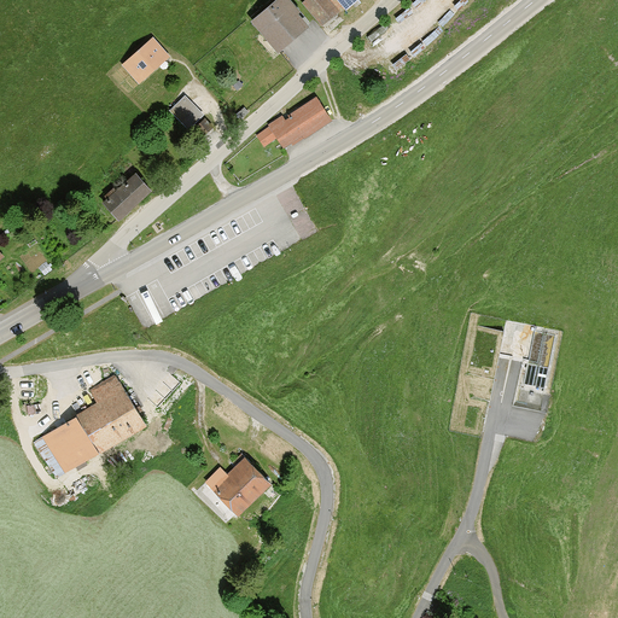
[(280,47),(305,27),(295,15),(297,12),(286,0),(279,0),(255,22),(262,31),(266,29),(280,47)]
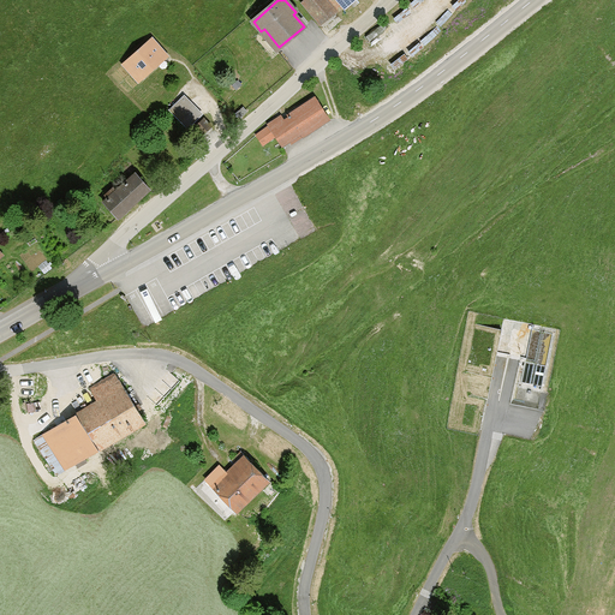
[(320,23),(334,11),(324,0),(304,0),(302,3),(320,23)]
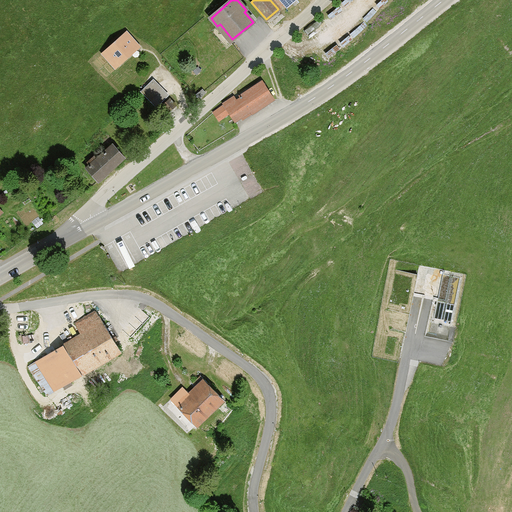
[(272,0),(281,9),(290,1),(293,5),(297,1),(296,0),(272,0)]
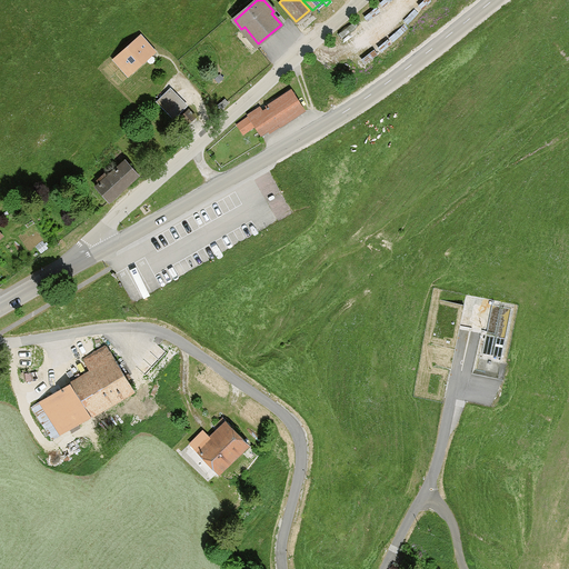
[(153,53),(139,37),(116,58),(130,75),(153,53)]
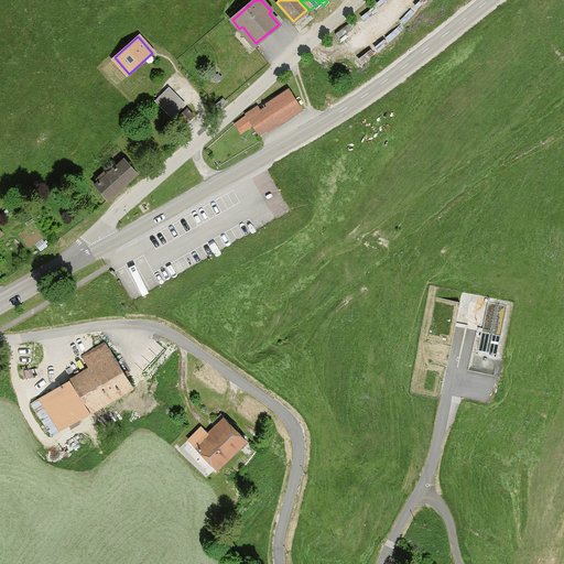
[(169,89),(155,101),(172,119),(185,106),(169,89)]
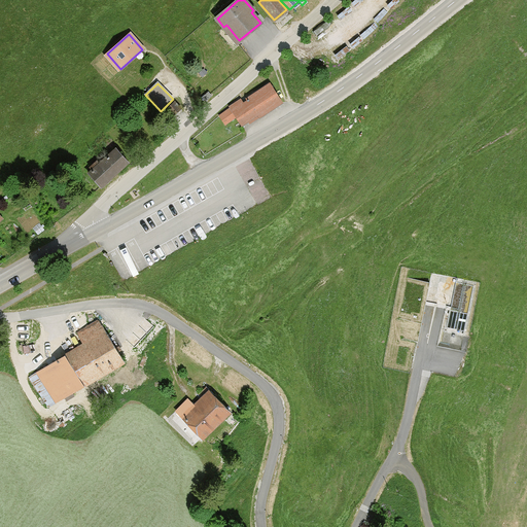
[(232,108),(219,115),(225,124),(236,117),(241,125),(248,119),(250,123),(281,103),(269,84),(247,98),(248,100),(247,100),(248,101),(244,104),(241,100),(231,106),(232,108)]
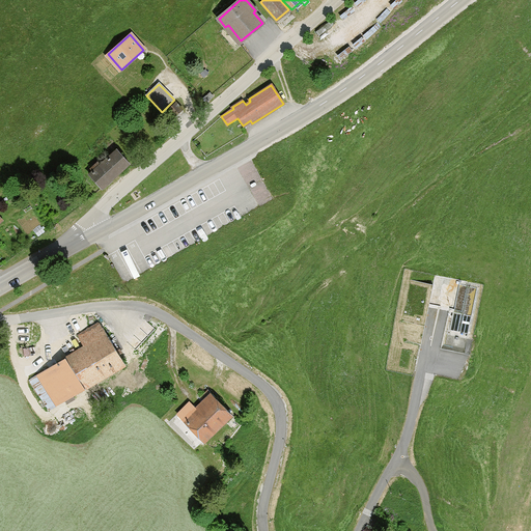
[(210,92),(203,99),(206,102),(213,96),(210,92)]
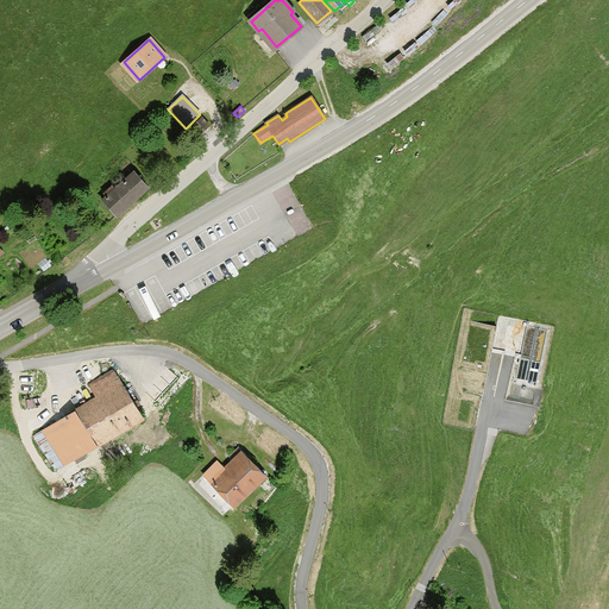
[(201,117),(193,125),(201,135),(209,126),(201,117)]
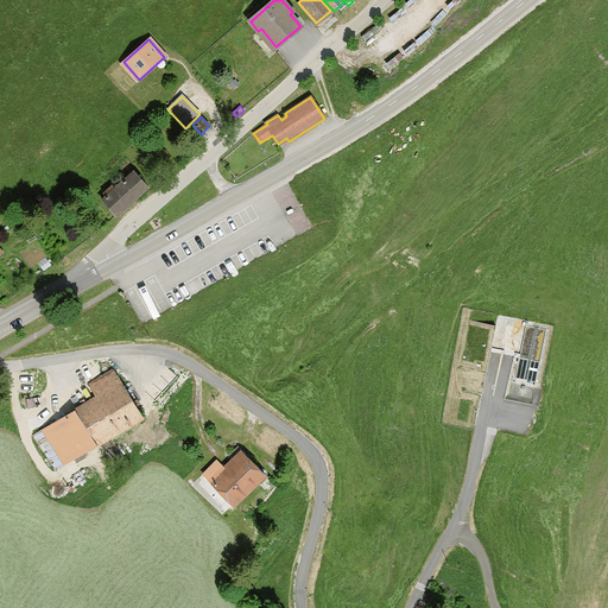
[(116,215),(147,188),(134,172),(113,190),(112,188),(106,194),(107,196),(102,201),(116,215)]
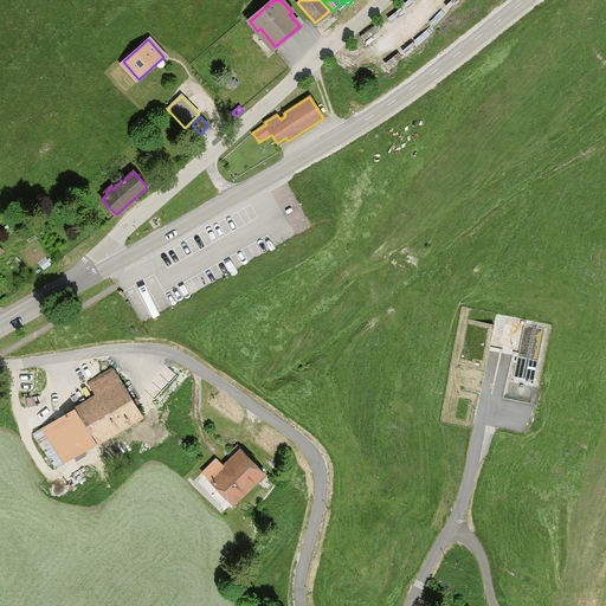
[(140,413),(113,368),(88,384),(94,394),(46,423),(66,456),(140,413)]
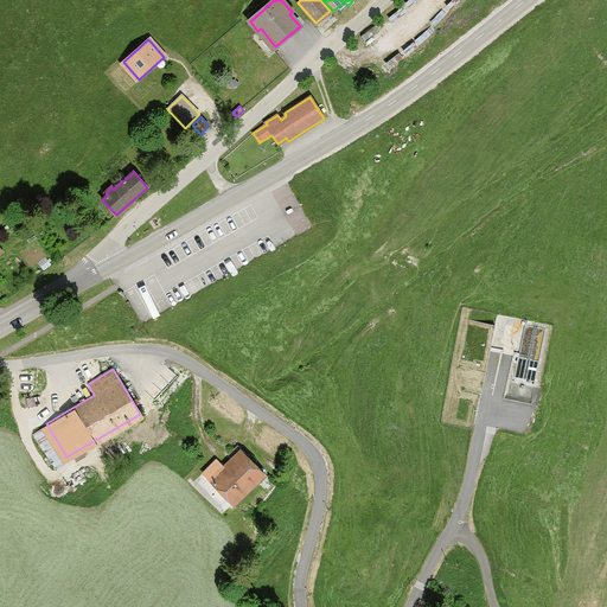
[(260,472),(234,446),(228,452),(229,454),(216,468),(211,464),(206,468),(204,465),(198,471),(229,503),(260,472)]
